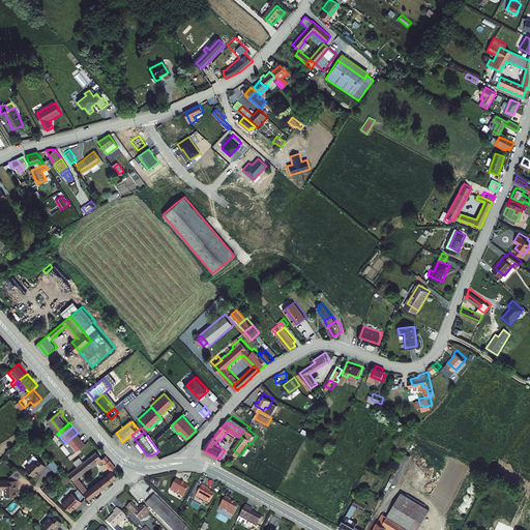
[(81,436),(78,433),(65,443),(68,446),(81,436)]
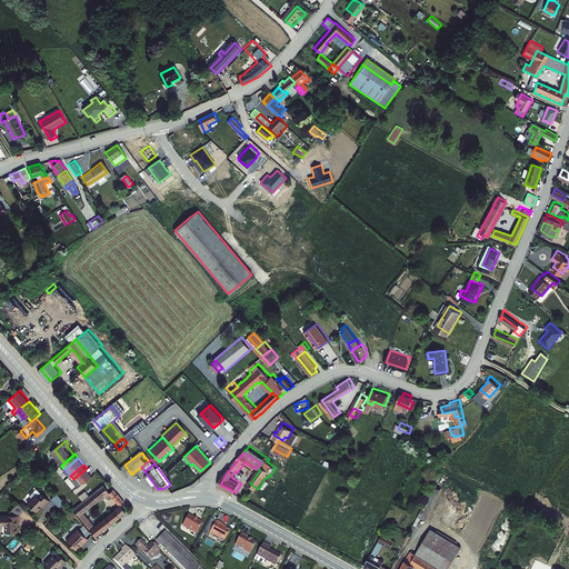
[(92,475),(87,468),(73,479),(79,487),(92,475)]
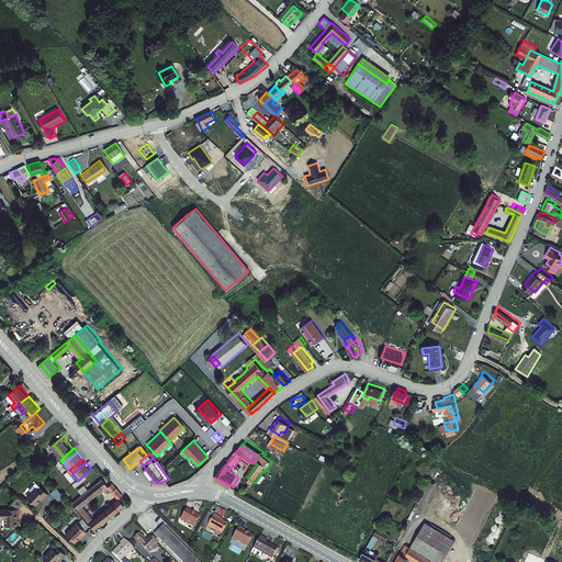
[(109,484),(104,479),(90,490),(85,494),(75,503),(96,528),(125,504),(121,498),(94,519),(82,505),(109,484)]
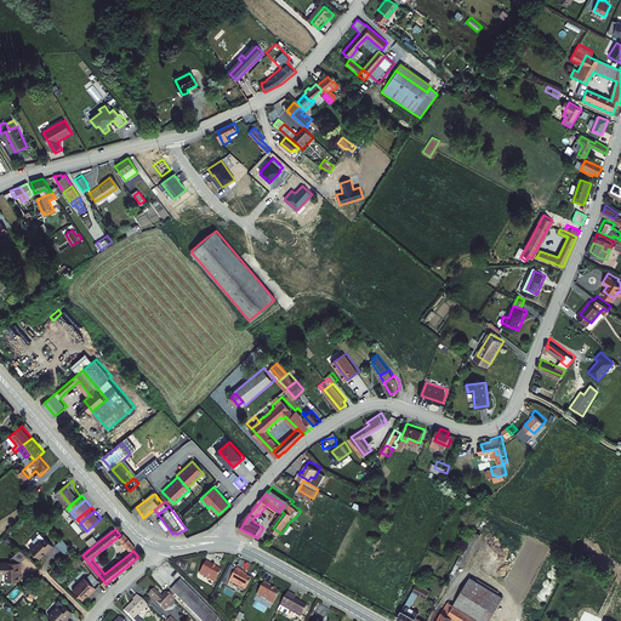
[(126,534),(121,536),(134,550),(137,546),(126,534)]
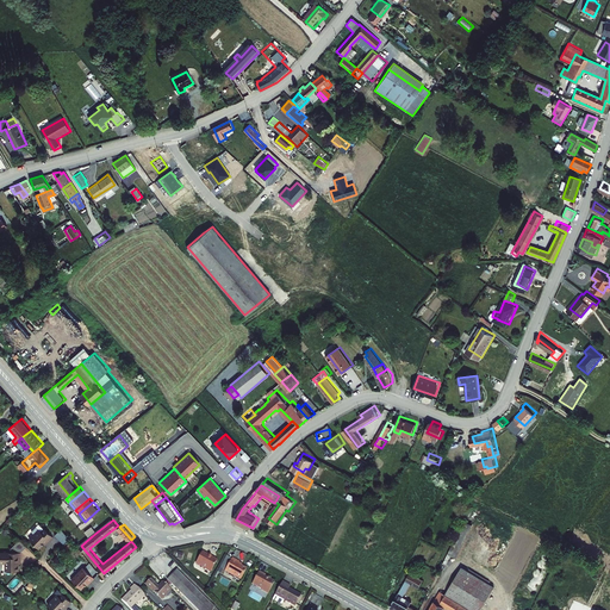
[(87,531),(92,536),(98,531),(94,526),(87,531)]
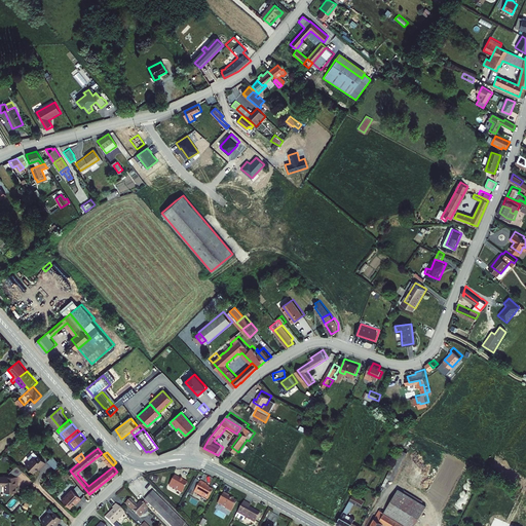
[(36,456),(27,464),(35,473),(41,466),(42,468),(47,462),(40,455),(38,458),(36,456)]
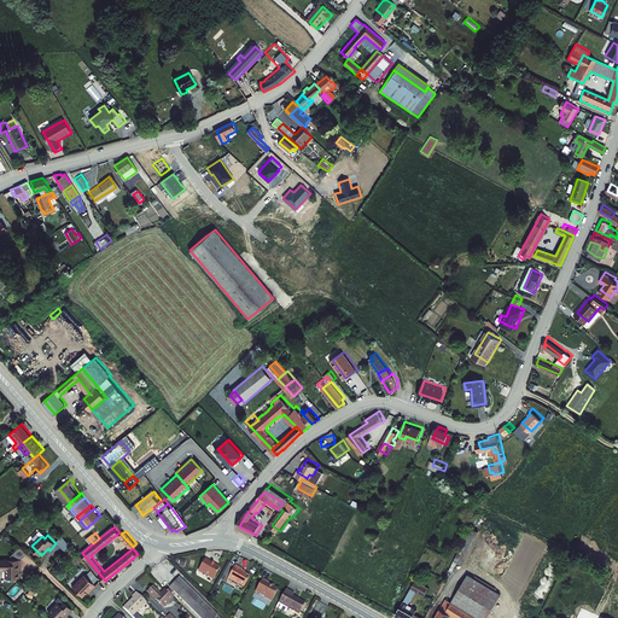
[(456,561),(465,565),(474,541),(466,538),(456,561)]
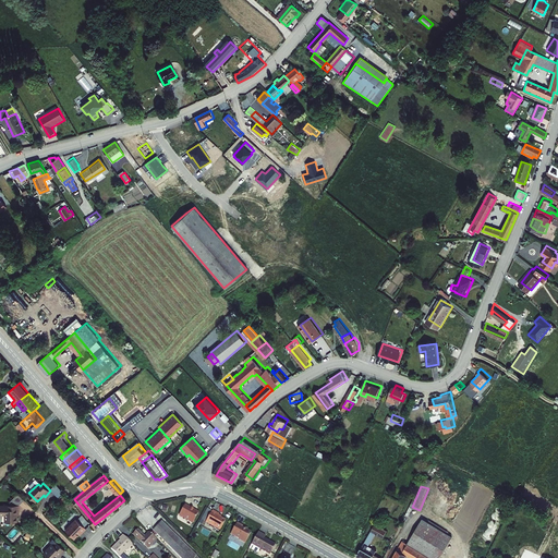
[(21,494),(10,505),(21,505),(26,499),(21,494)]
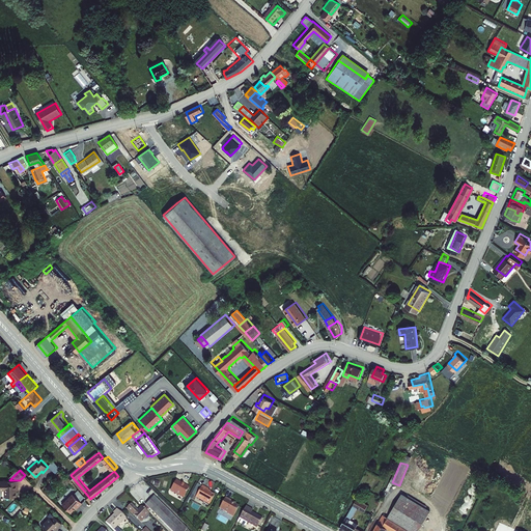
[(6,488),(6,496),(18,496),(18,488),(20,488),(20,480),(9,480),(1,479),(0,480),(0,482),(0,486),(1,488),(6,488)]
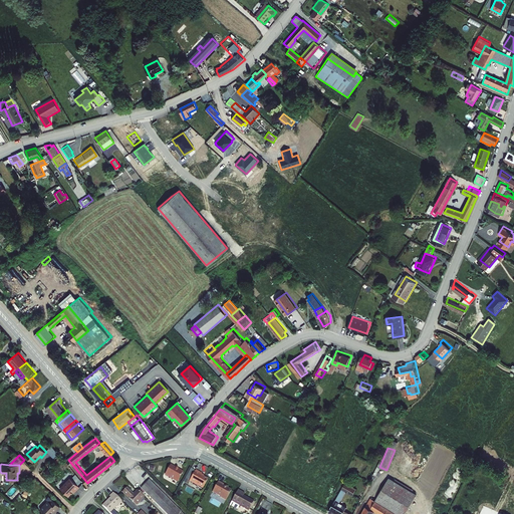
[(183,471),(170,464),(165,474),(178,480),(183,471)]
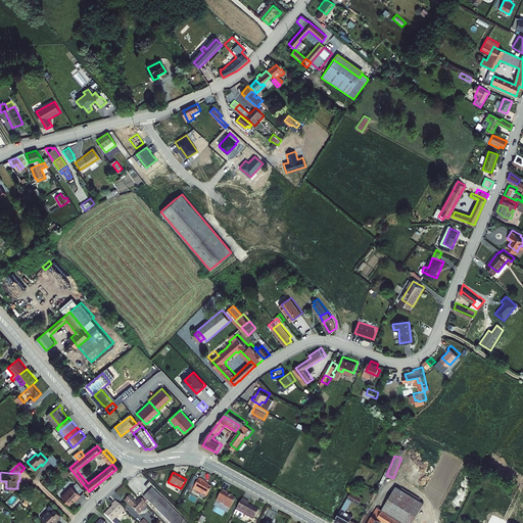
[(198,478),(194,476),(189,486),(191,487),(193,488),(198,478)]
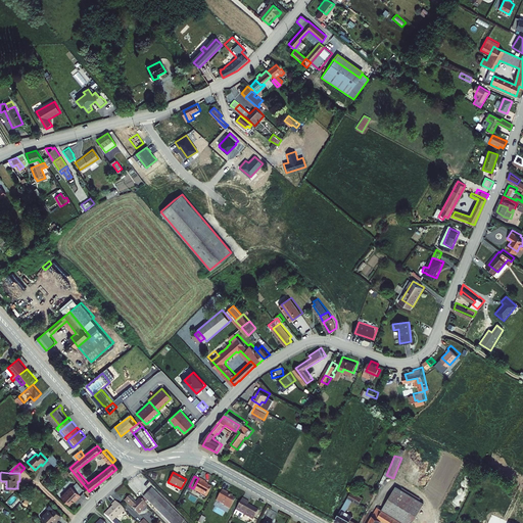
[(205,481),(199,478),(198,478),(193,488),(192,489),(206,497),(211,487),(207,484),(207,483),(205,482),(205,481)]
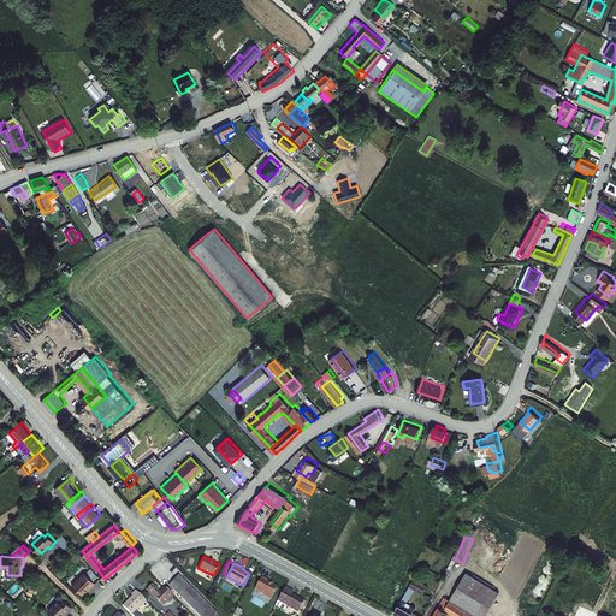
[(223,615),(179,572),(170,581),(205,615),(223,615)]
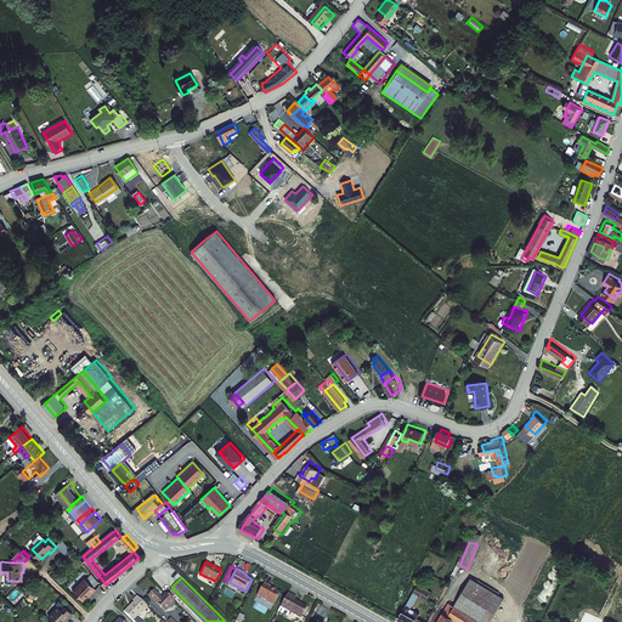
[(471,577),(454,605),(481,621),(490,621),(504,598),(471,577)]
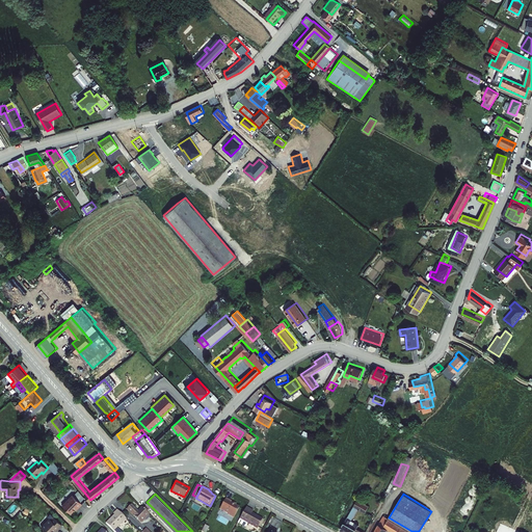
[(75,495),(64,506),(73,514),(79,508),(80,509),(85,504),(75,495)]
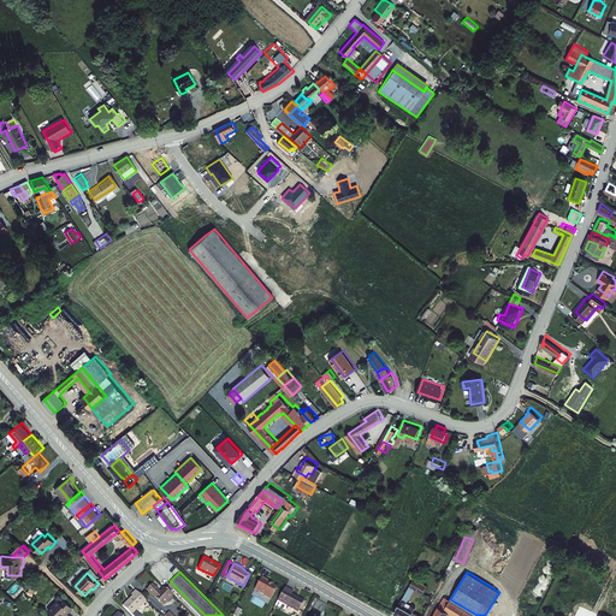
[(274,584),(262,576),(254,590),(264,596),(271,599),(278,587),(273,585),(274,584)]
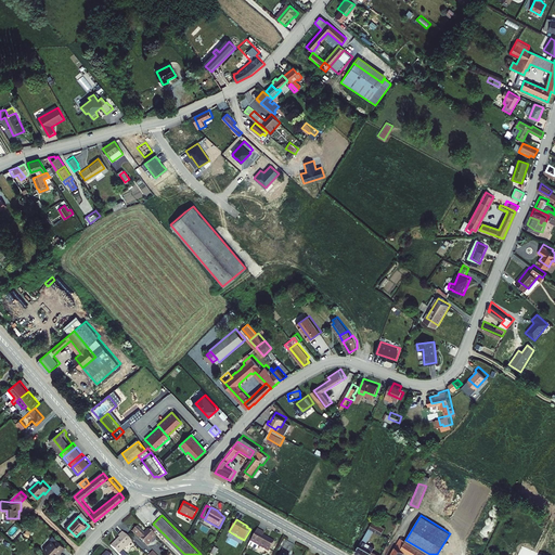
[(374,520),(370,528),(374,530),(382,534),(386,527),(374,520)]
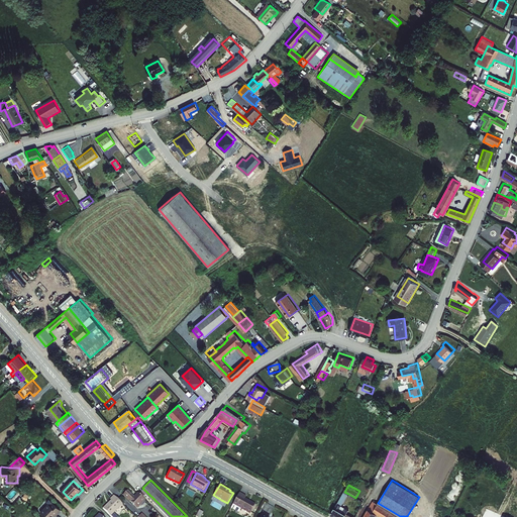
[(127,488),(123,492),(137,506),(145,498),(138,491),(134,494),(127,488)]
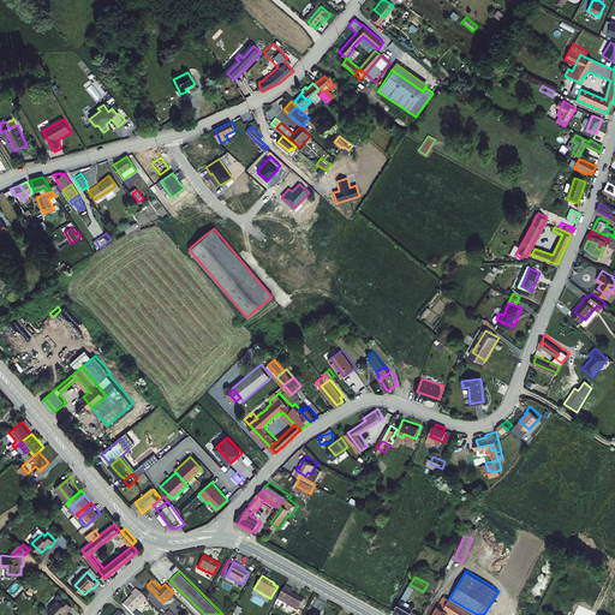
[(133,590),(124,601),(132,609),(147,596),(137,585),(132,589),(133,590)]
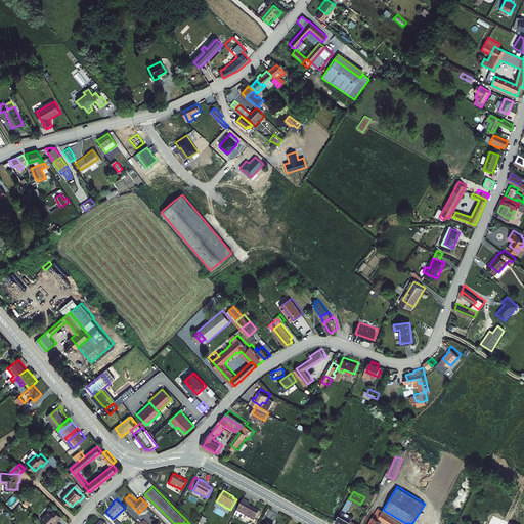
[(254,521),(259,511),(249,505),(250,503),(243,498),(235,511),(236,511),(245,516),(254,521)]
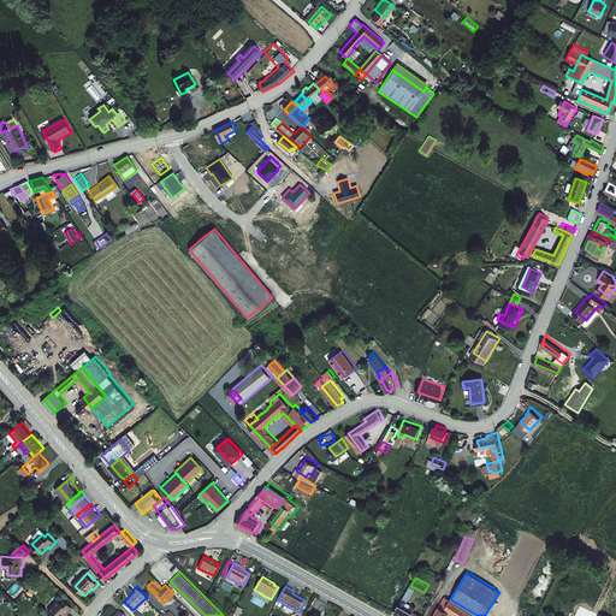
[(408,602),(415,588),(410,586),(402,599),(408,602)]
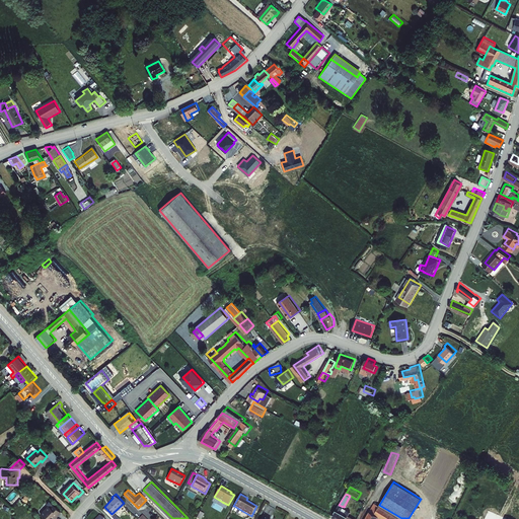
[(379,505),(374,503),(369,511),(374,514),(379,505)]
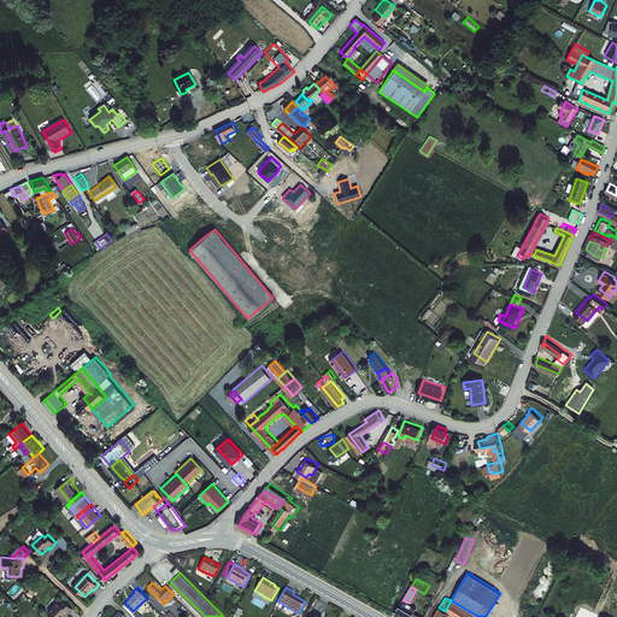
[(59,600),(50,610),(56,616),(60,616),(65,613),(66,615),(74,607),(64,599),(62,603),(59,600)]
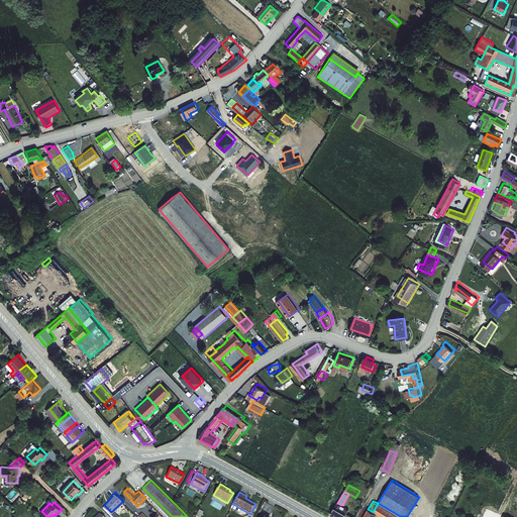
[(337,503),(330,515),(334,516),(353,516),(347,513),(349,509),(342,505),(337,503)]
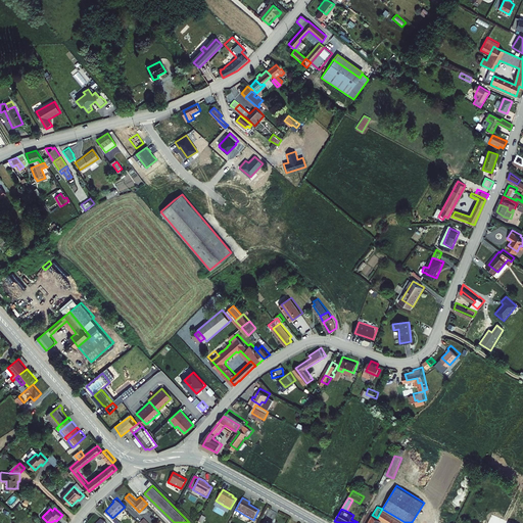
[(405,522),(382,509),(377,518),(382,520),(386,522),(405,522)]
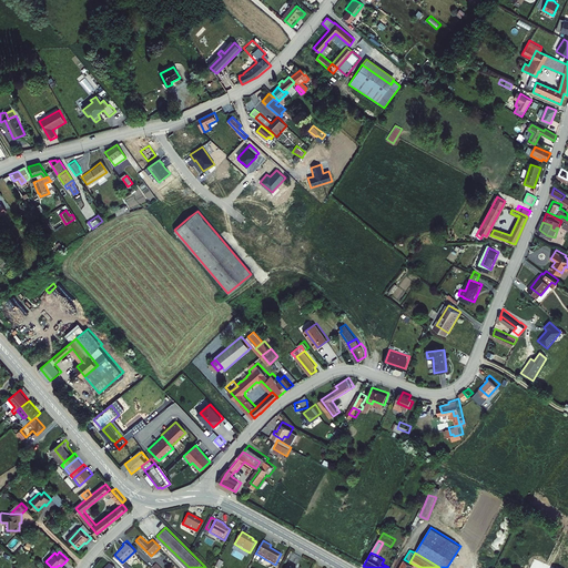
[(265,559),(256,554),(254,558),(262,564),(265,559)]
